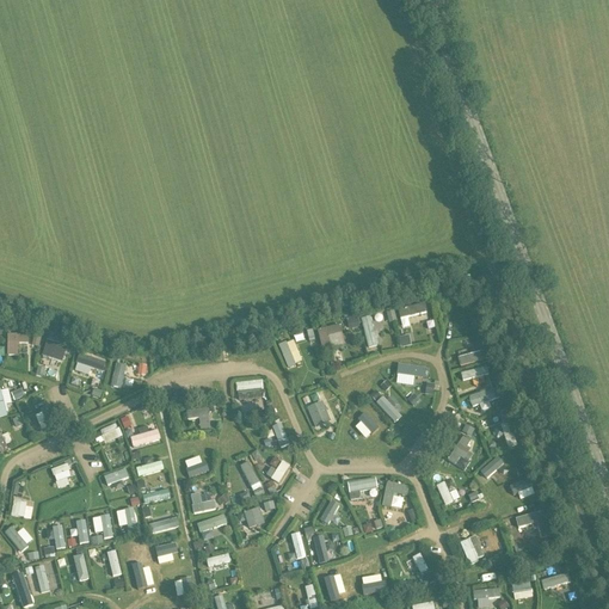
[(401,320),(422,315),(420,311),(410,313),(407,307),(399,309),(401,320)]
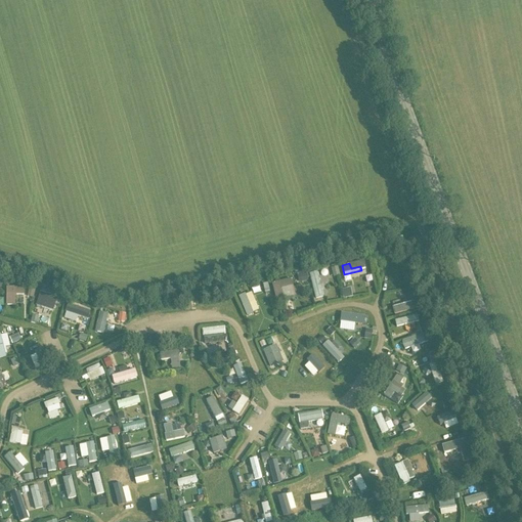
[(335,265),(328,267),(331,276),(338,274),(335,265)]
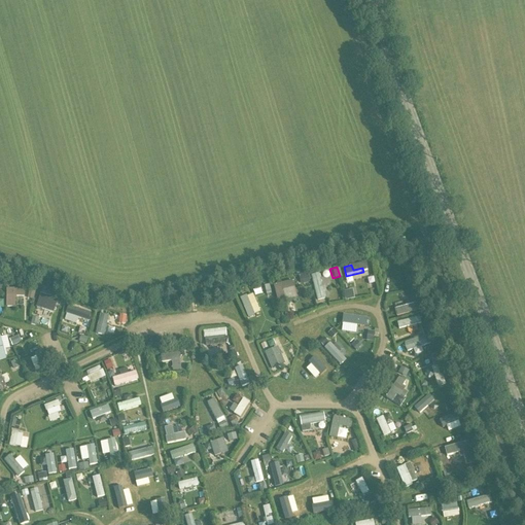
[(312,271),(316,296),(324,294),(320,270),(312,271)]
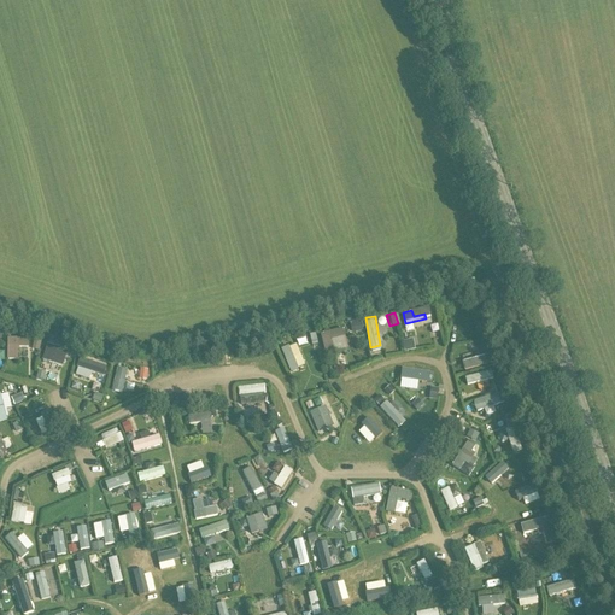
[(357,317),(349,320),(352,332),(361,329),(357,317)]
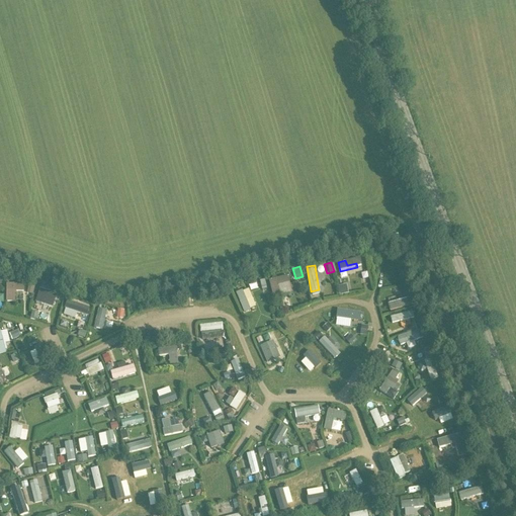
[(344,283),(335,285),(337,293),(346,292),(344,283)]
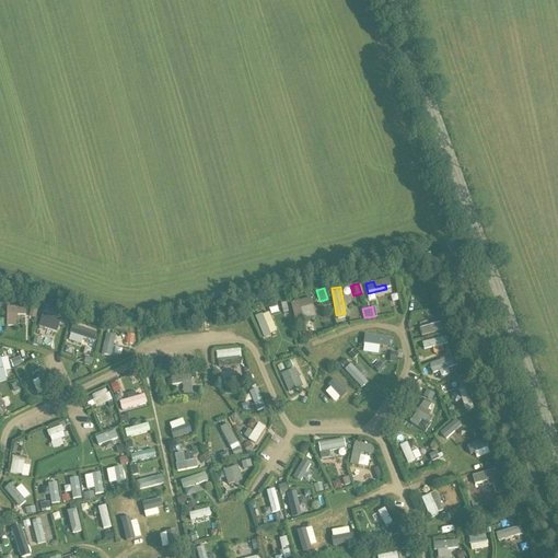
[(270,330),(277,328),(268,309),(262,312),(270,330)]
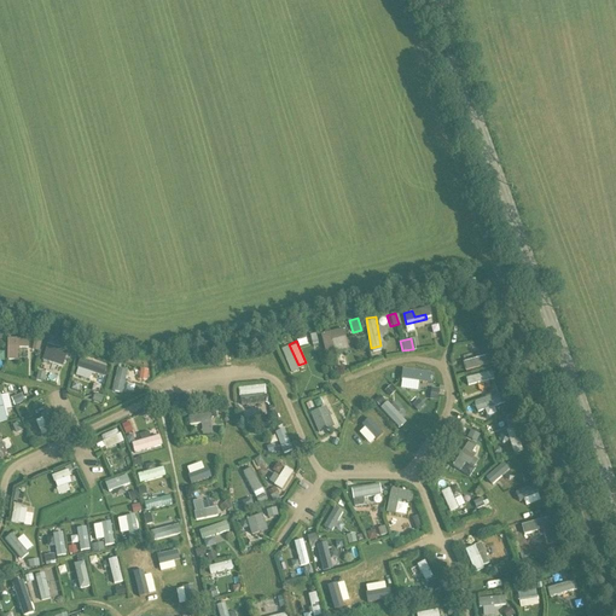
[(44,359),(63,361),(65,344),(46,342),(44,359)]
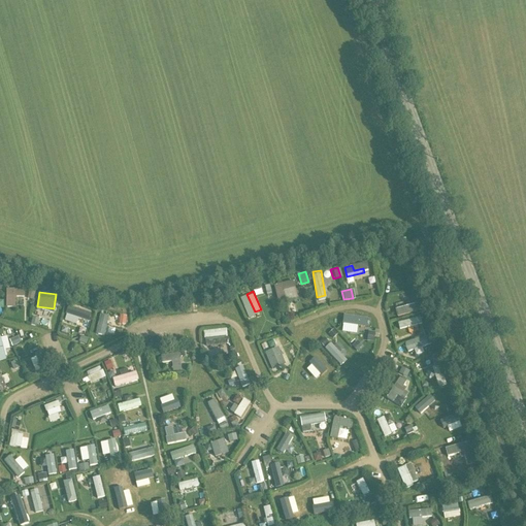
[(60,292),(56,297),(61,301),(65,296),(60,292)]
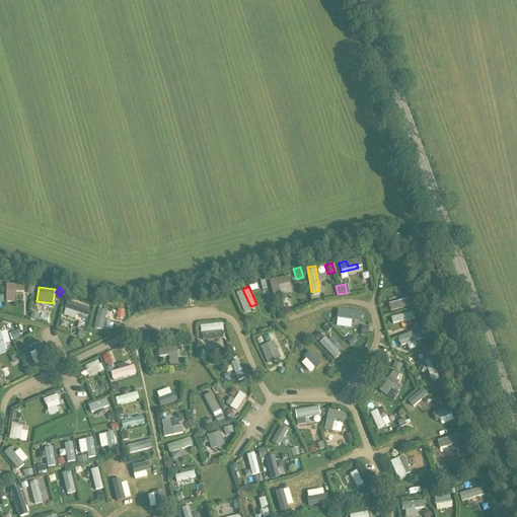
[(223,306),(226,296),(220,293),(217,303),(223,306)]
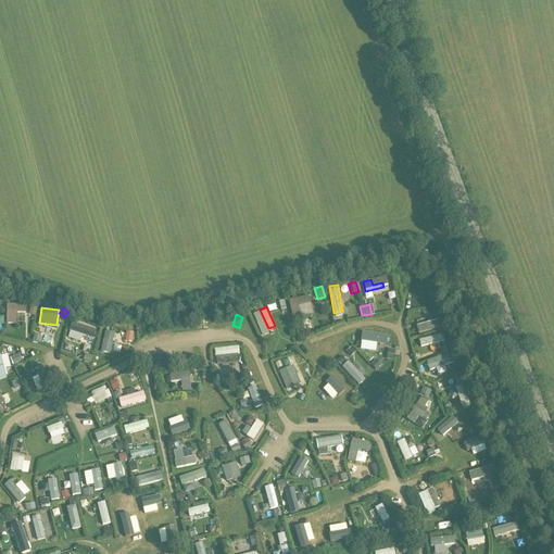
[(419,331),(441,324),(439,316),(417,324),(419,331)]
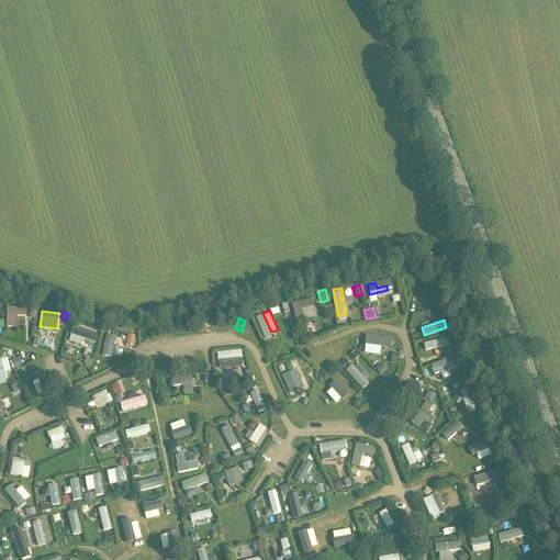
[(102,353),(112,355),(118,334),(108,332),(102,353)]
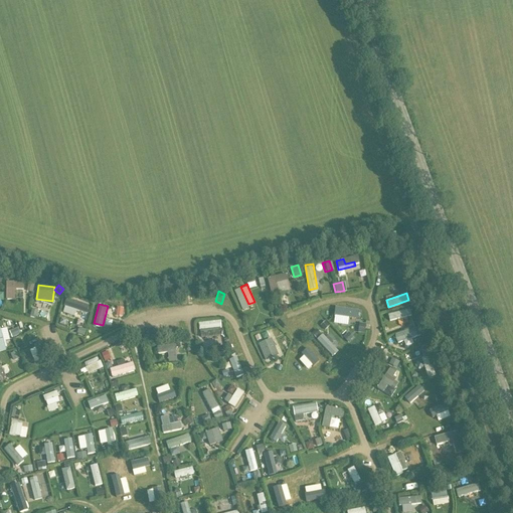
[(388,312),(391,322),(412,316),(409,307),(388,312)]
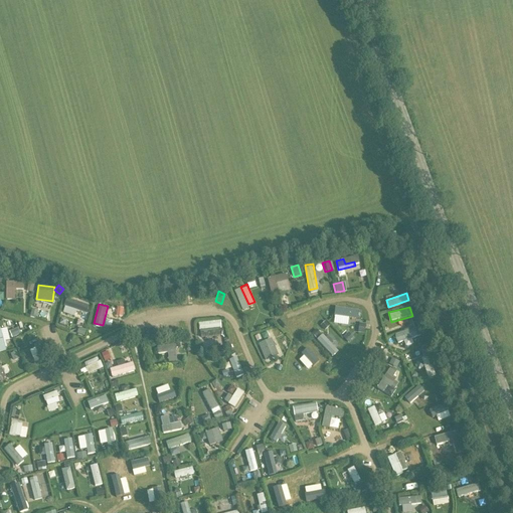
[(408,319),(411,327),(418,325),(415,316),(408,319)]
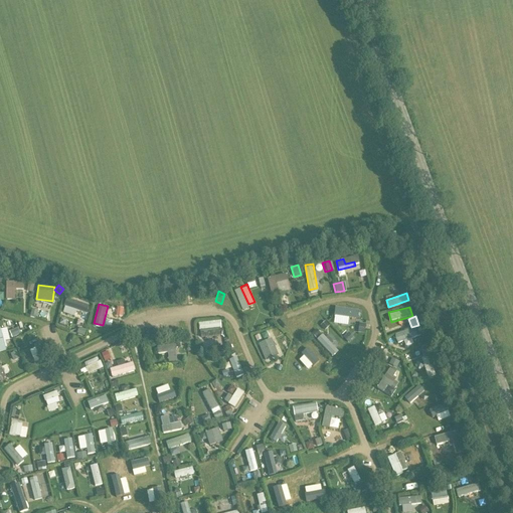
[(221,319),(198,320),(199,327),(221,326),(221,319)]
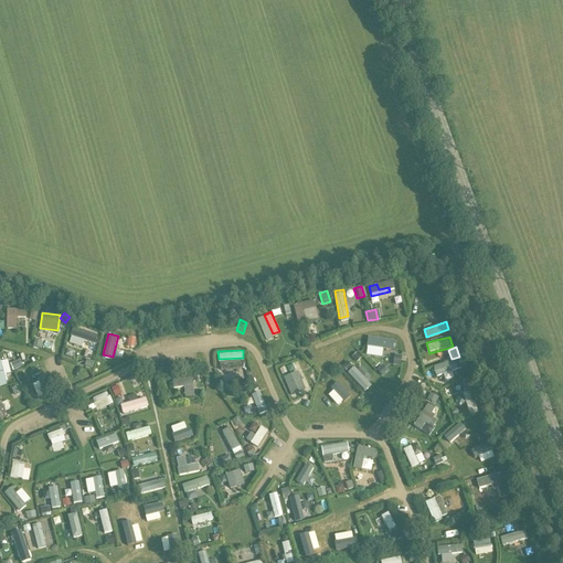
[(360,357),(354,351),(349,356),(354,361),(360,357)]
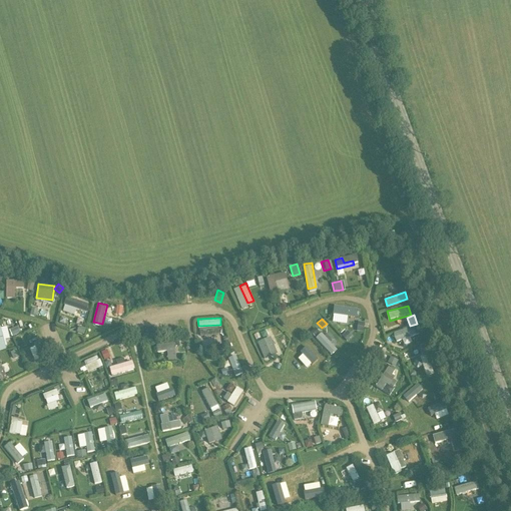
[(15,326),(9,329),(11,335),(18,332),(15,326)]
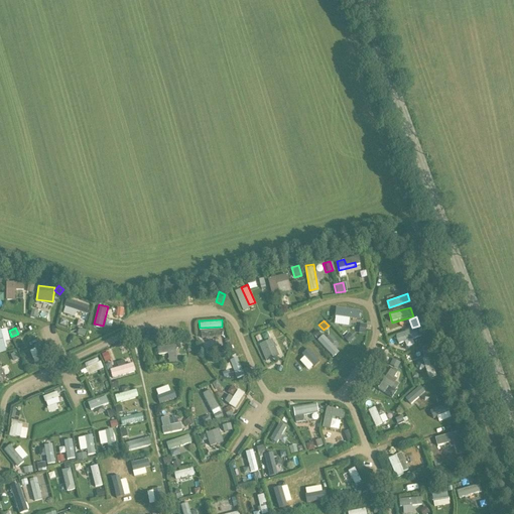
[(314,329),(310,333),(314,338),(319,334),(314,329)]
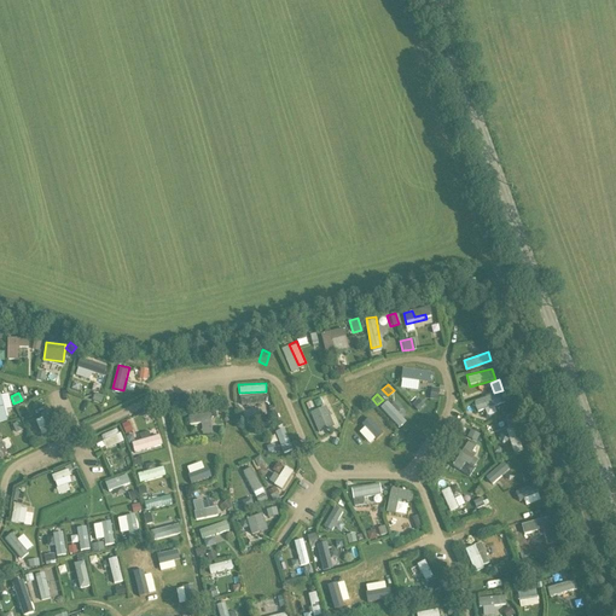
[(416,397),(410,404),(416,410),(422,404),(416,397)]
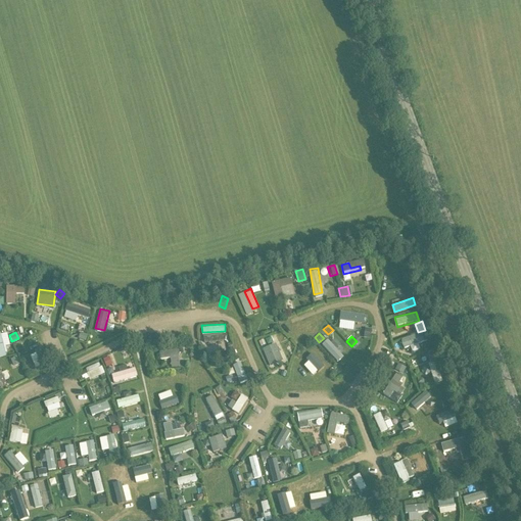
[(270,364),(282,361),(277,341),(265,345),(270,364)]
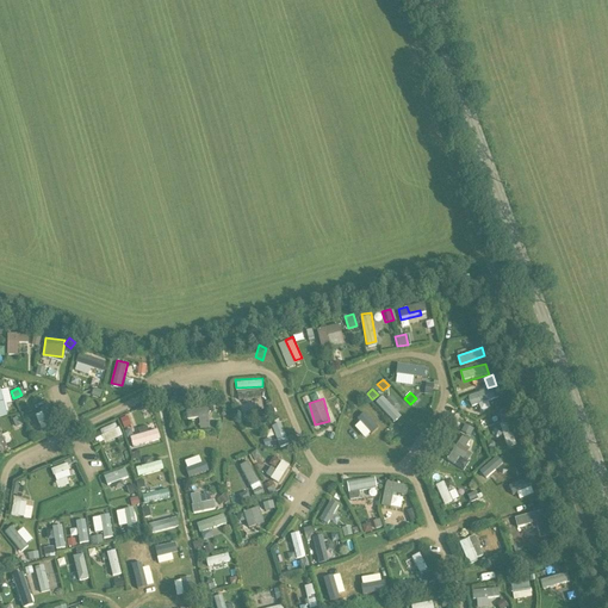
[(496,410),(503,408),(501,399),(494,403),(496,410)]
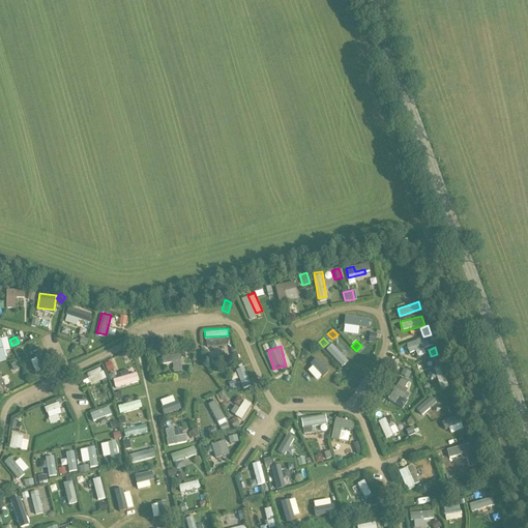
[(187,348),(175,350),(176,353),(179,353),(179,357),(183,357),(183,352),(187,352),(187,348)]
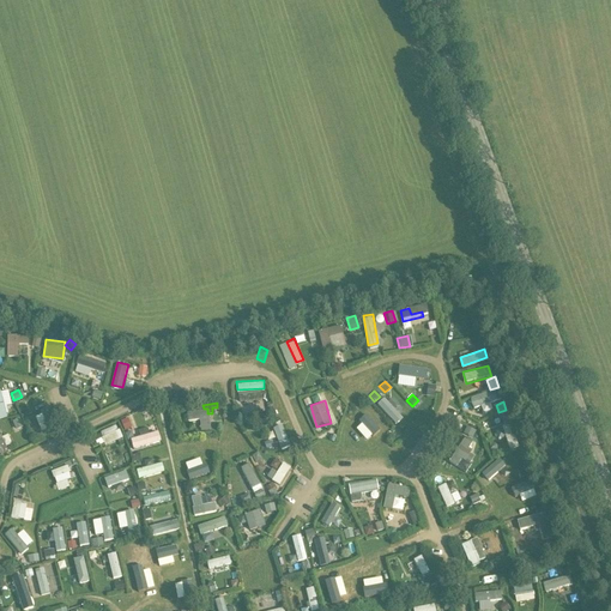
[(507,411),(500,413),(502,422),(510,418),(507,411)]
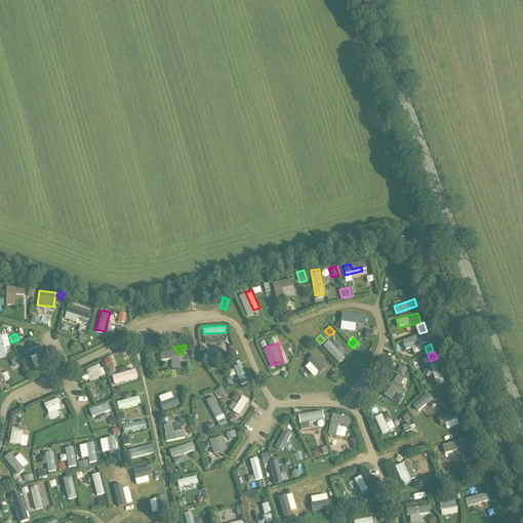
[(108,357),(102,360),(105,367),(111,365),(108,357)]
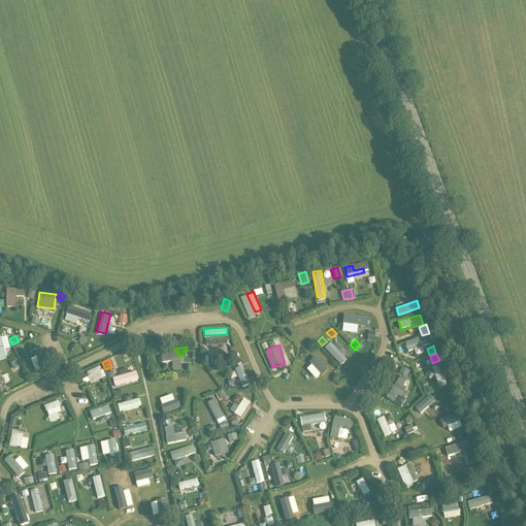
[(87,370),(91,382),(105,375),(100,364),(87,370)]
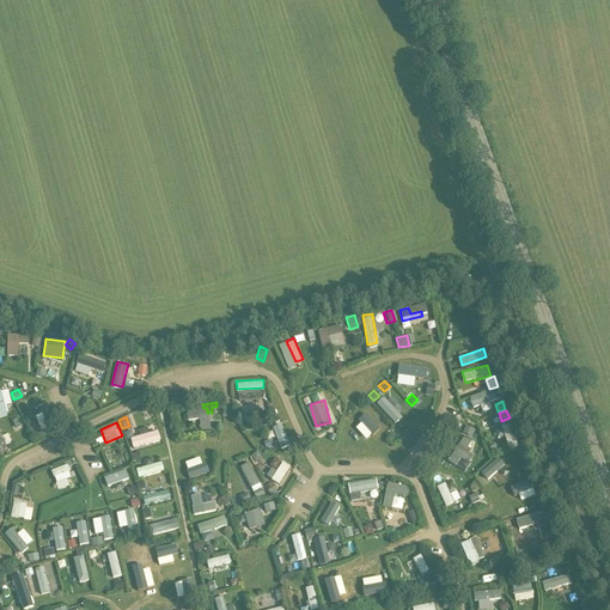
[(463,425),(459,432),(469,437),(473,429),(463,425)]
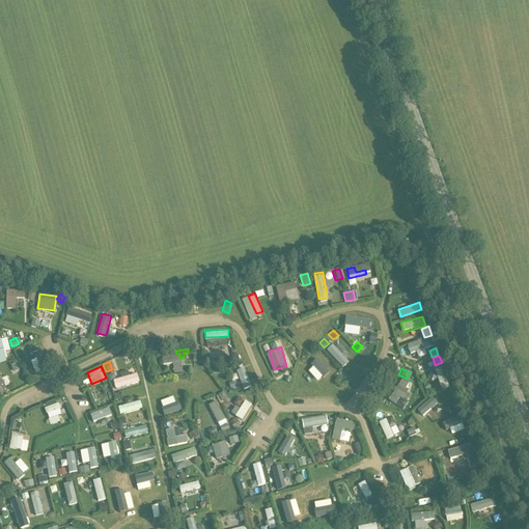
[(5,384),(10,382),(6,372),(1,376),(5,384)]
